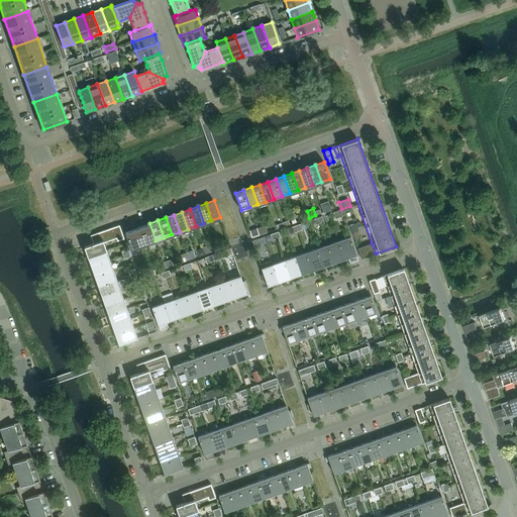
[(149,223),(141,226),(147,243),(156,240),(149,223)]
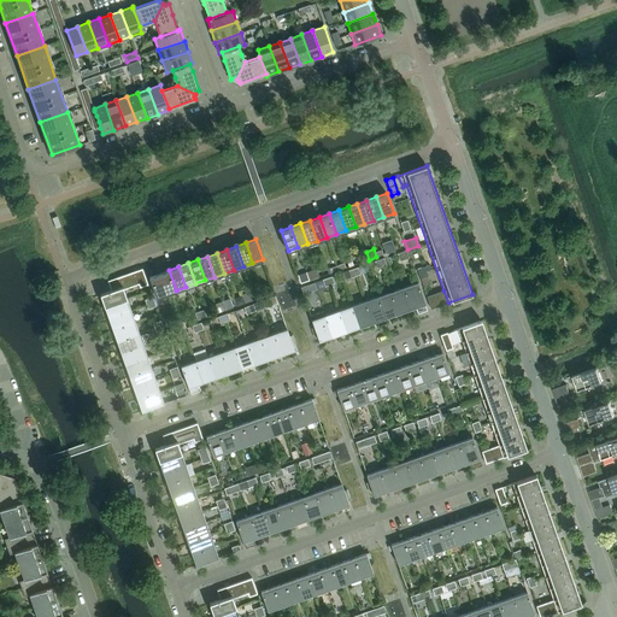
[(107,281),(111,291),(100,294),(105,306),(127,298),(124,289),(139,285),(140,287),(148,285),(142,268),(107,281)]
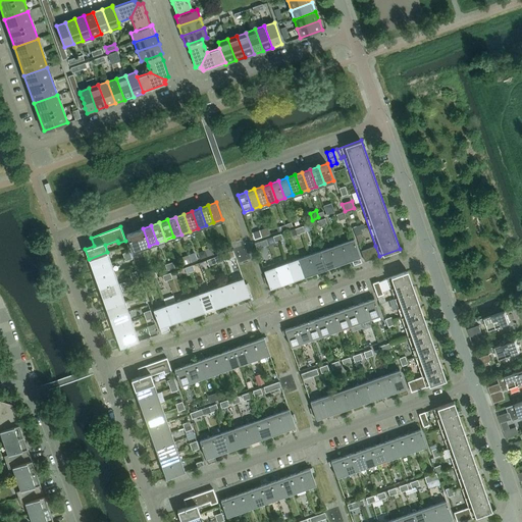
[(268,227),(260,230),(263,237),(270,235),(268,227)]
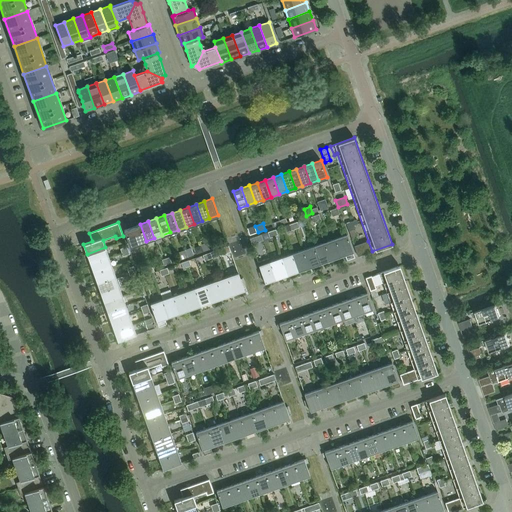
[(140,224),(132,227),(138,244),(146,241),(140,224)]
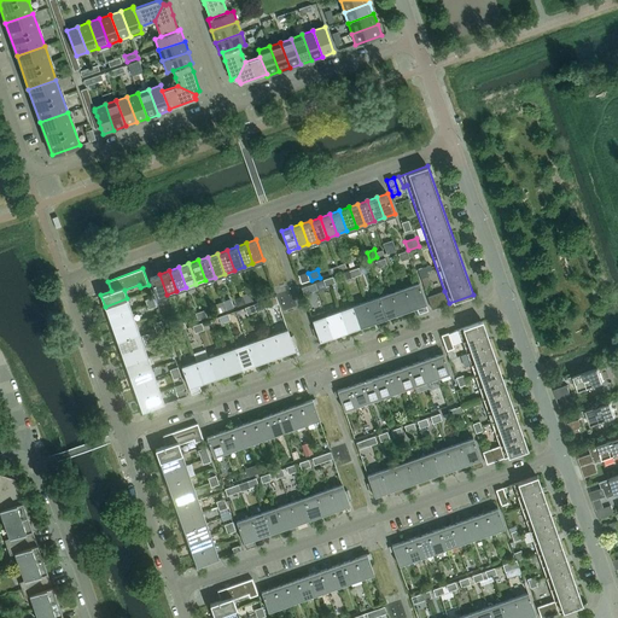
[(310,280),(308,273),(299,275),(302,284),(310,280)]
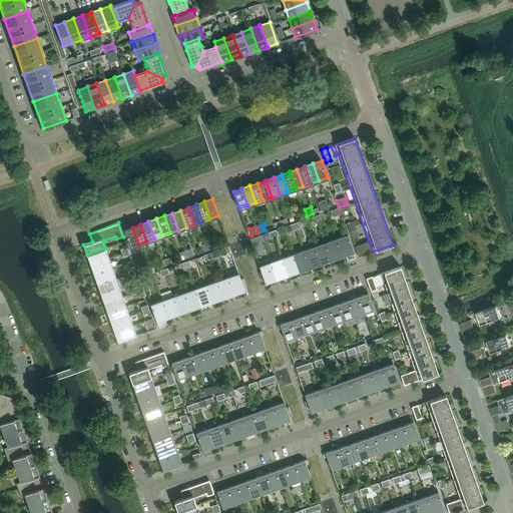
[(130,247),(138,244),(132,227),(124,230),(130,247)]
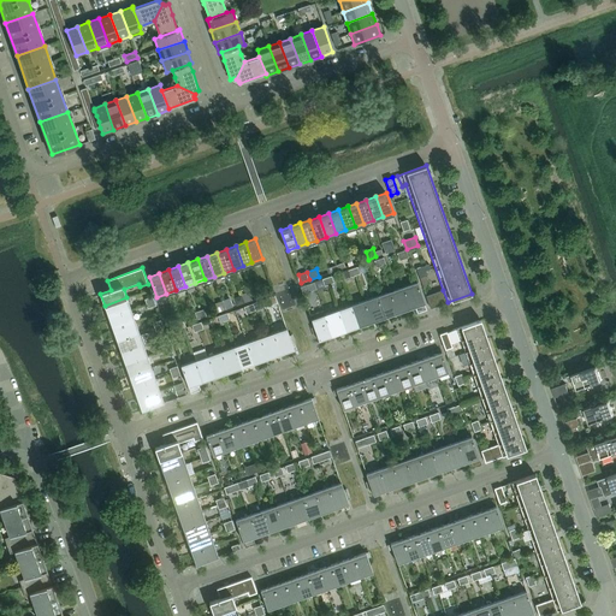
[(415,306),(418,313),(427,309),(416,282),(403,286),(410,308),(415,306)]
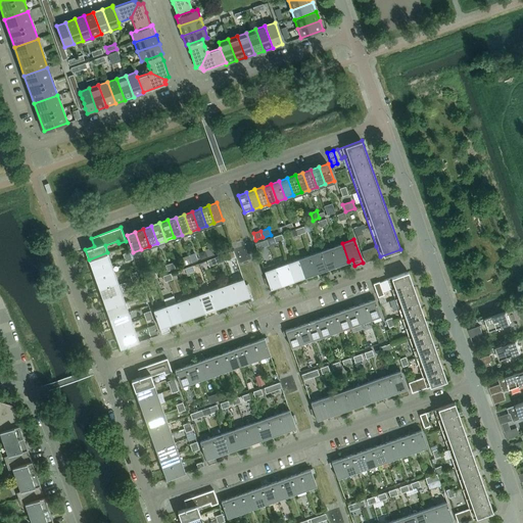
[(337,265),(348,262),(342,243),(331,247),(337,265)]
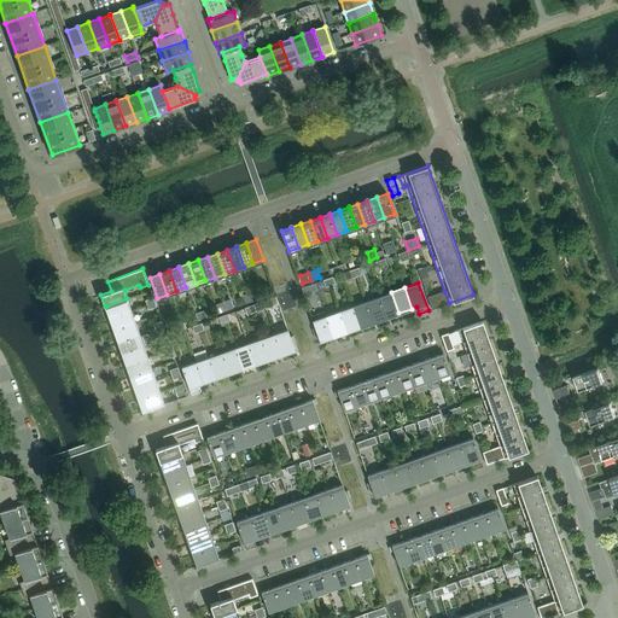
[(432,309),(449,303),(444,291),(427,297),(432,309)]
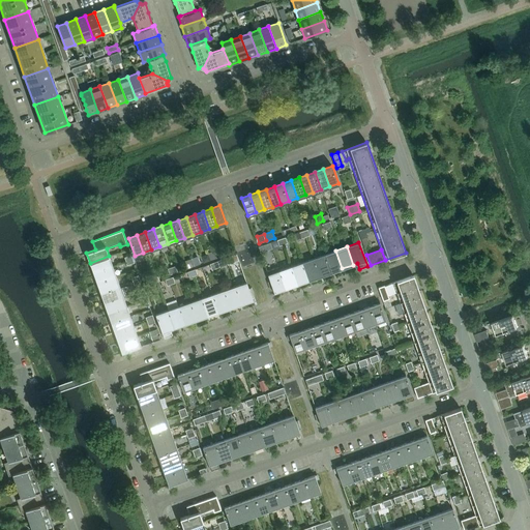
[(335,251),(324,255),(331,272),(342,268),(335,251)]
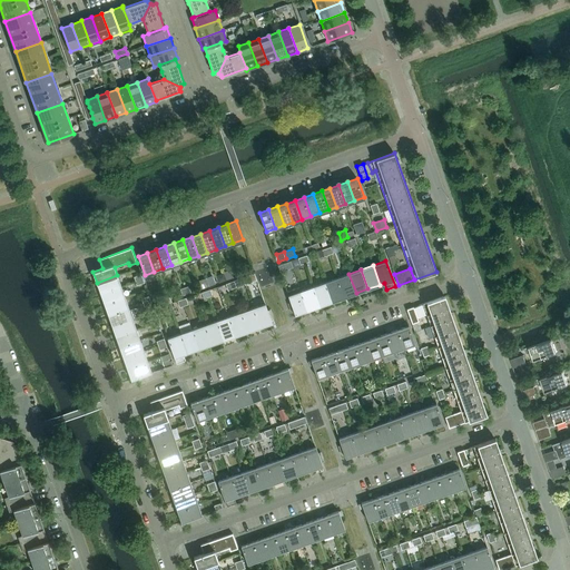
[(257,279),(254,273),(246,275),(249,283),(257,279)]
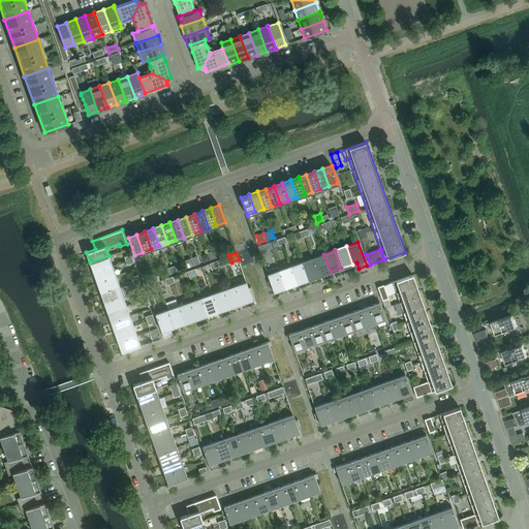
[(319,276),(331,272),(323,254),(313,258),(319,276)]
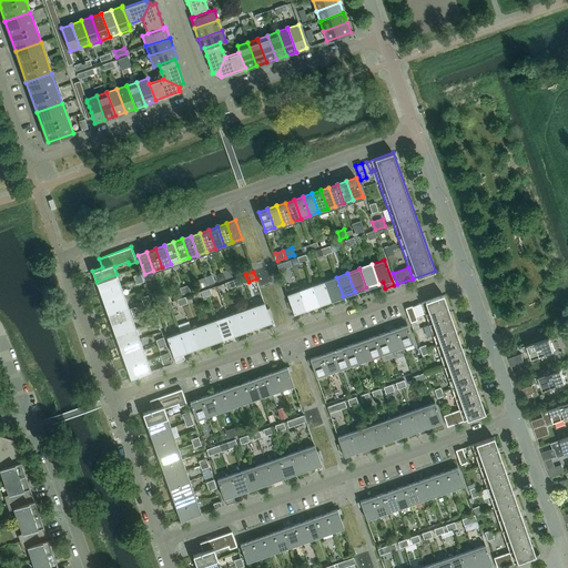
[(121,285),(118,279),(117,274),(97,282),(100,293),(121,285)]
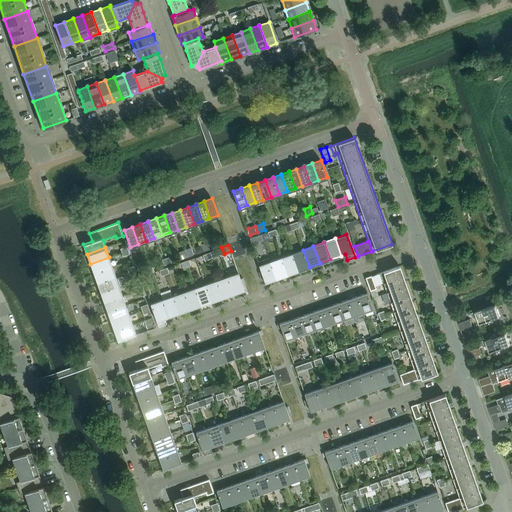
[(218,249),(210,252),(211,253),(212,258),(220,255),(218,249)]
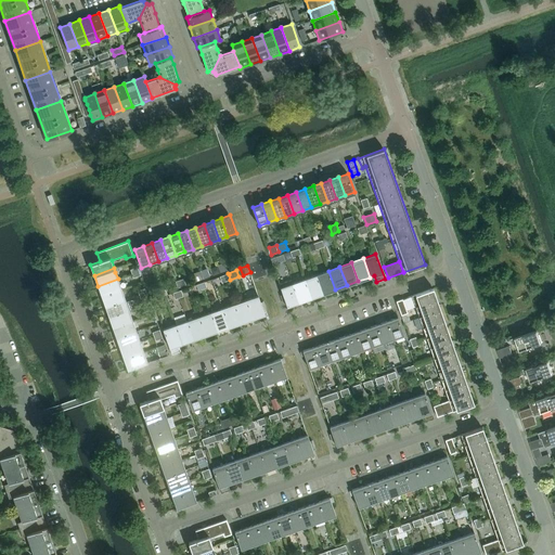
[(201,271),(193,273),(196,282),(204,279),(201,271)]
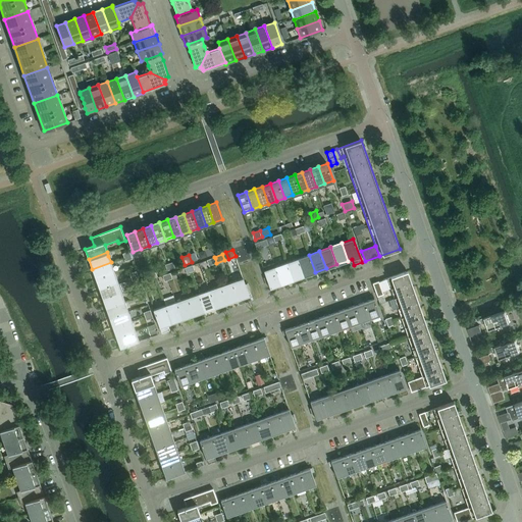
[(309,255),(307,255),(298,259),(304,276),(315,272),(309,255)]
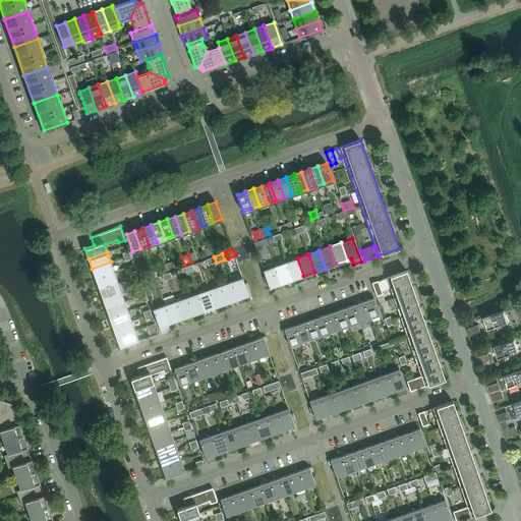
[(292,280),(303,276),(297,258),(286,262),(292,280)]
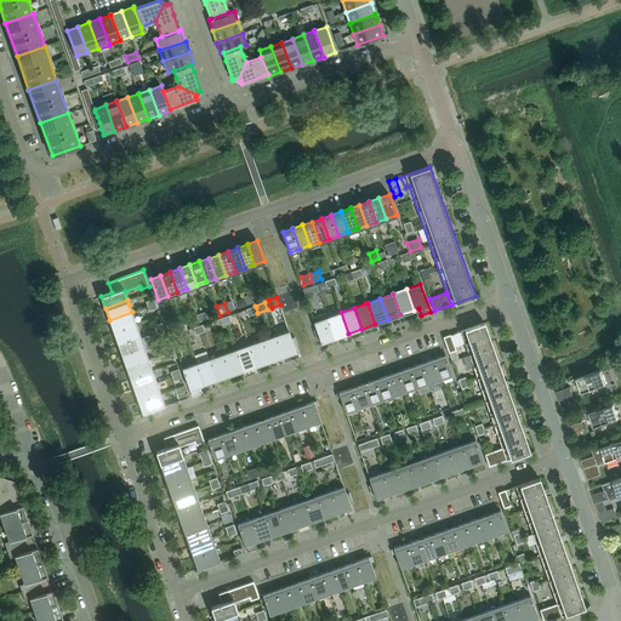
[(136,324),(134,317),(132,312),(109,320),(114,331),(136,324)]
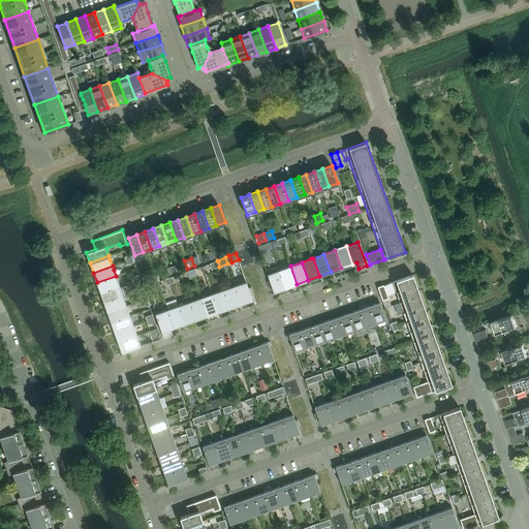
[(169,275),(178,272),(176,266),(167,269),(169,275)]
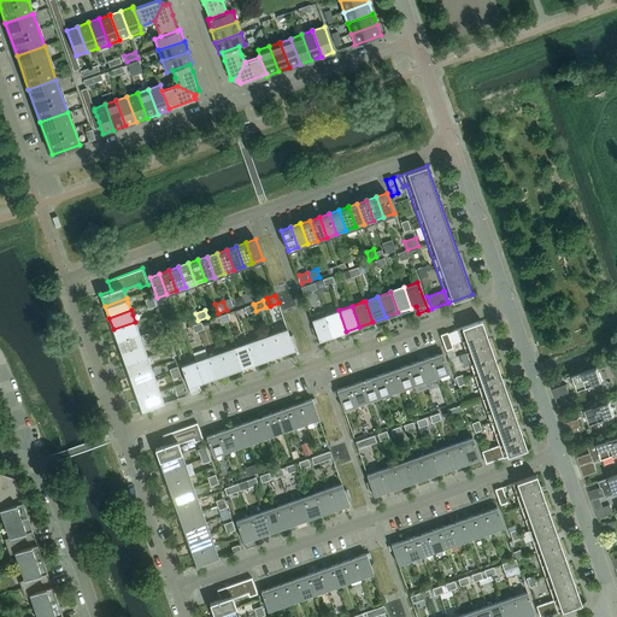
[(339,310),(336,311),(325,315),(333,336),(346,331),(339,310)]
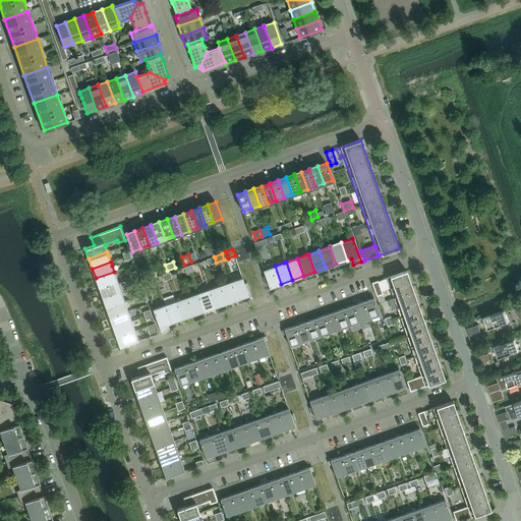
[(270,288),(281,284),(275,266),(264,270),(266,276),(263,277),(266,286),(269,285),(270,288)]
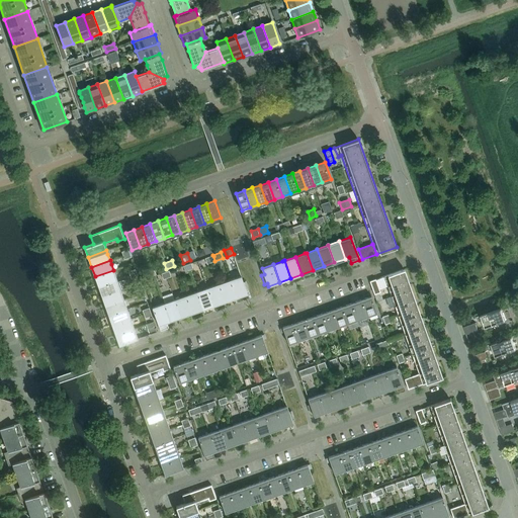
[(442,376),(404,269),(384,276),(419,373),(422,383),(442,376)]
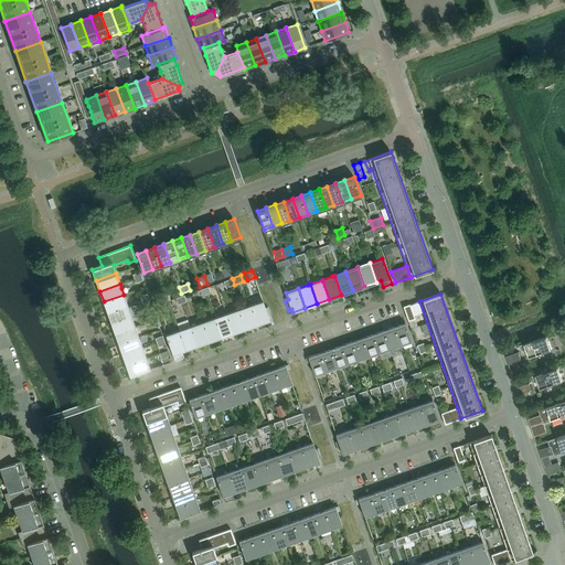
[(127,305),(126,300),(124,295),(104,301),(107,312),(127,305)]
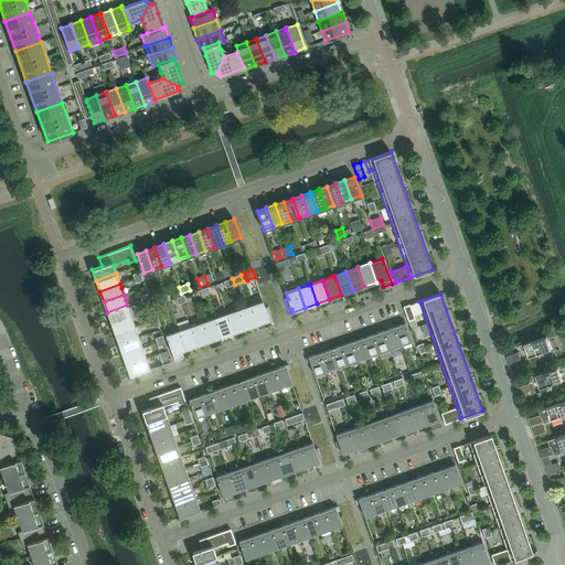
[(265,308),(263,301),(251,306),(257,324),(269,320),(268,317),(272,316),(268,307),(265,308)]
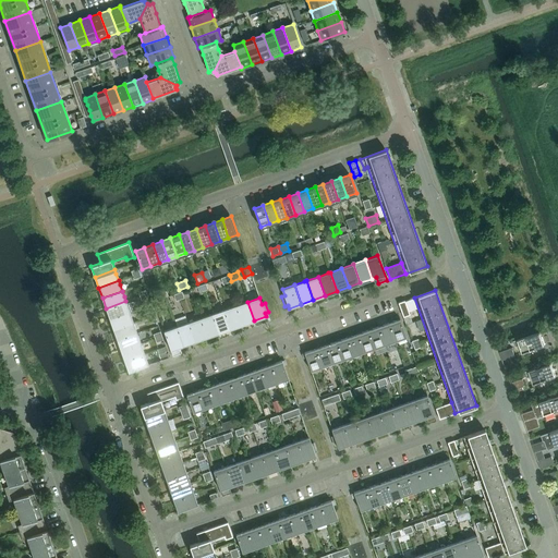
[(130,312),(128,307),(125,301),(106,308),(110,318),(130,312)]
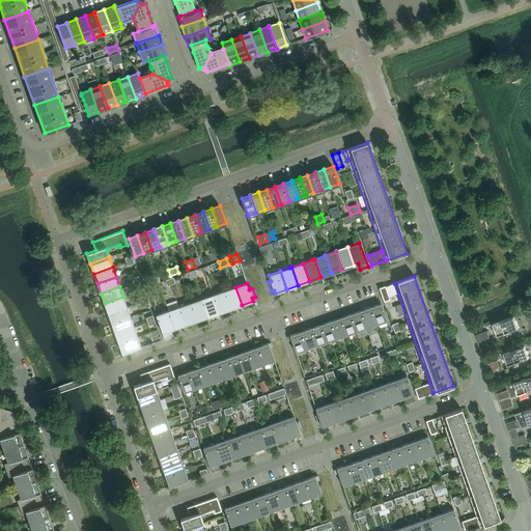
[(387,290),(385,286),(379,288),(381,292),(382,297),(384,302),(390,299),(388,295),(387,290)]
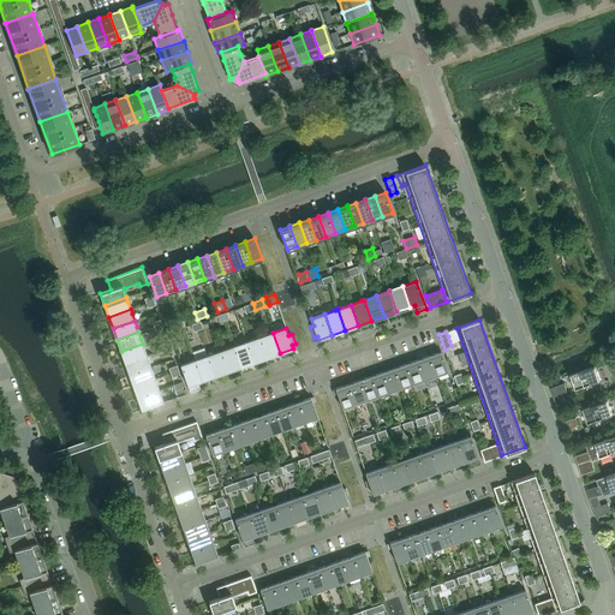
[(267,358),(280,353),(273,333),(260,336),(267,358)]
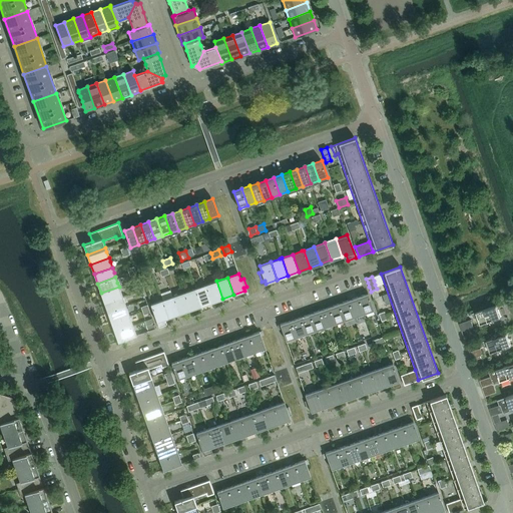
[(211,303),(222,299),(216,281),(205,285),(211,303)]
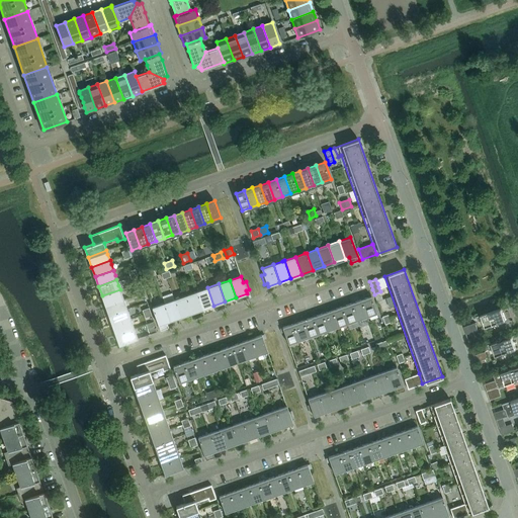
[(202,309),(213,306),(207,287),(196,291),(202,309)]
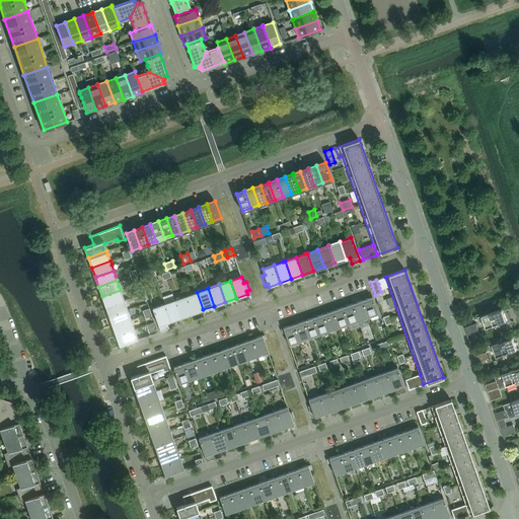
[(124,300),(123,296),(121,290),(102,296),(105,306),(124,300)]
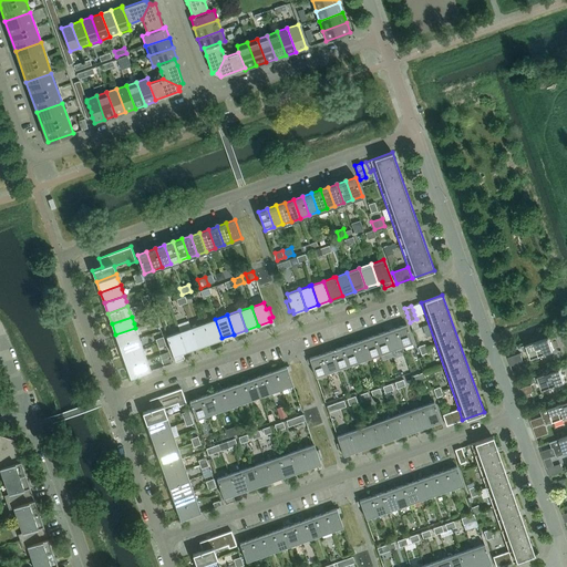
[(209,342),(222,338),(215,319),(203,323),(209,342)]
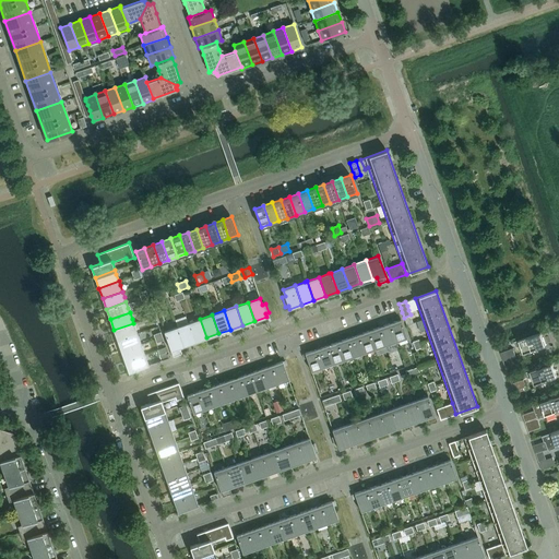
[(195,342),(206,337),(200,319),(189,323),(195,342)]
